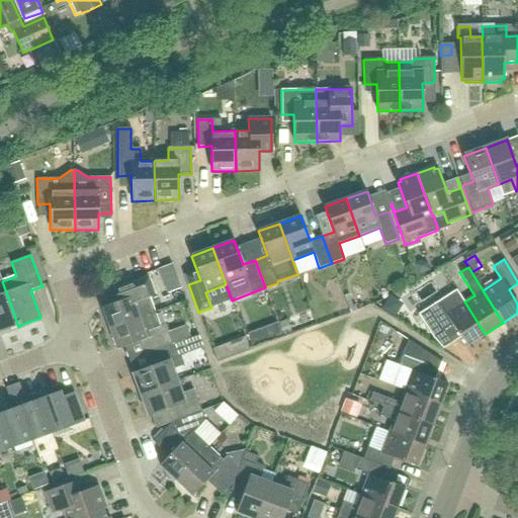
[(102,308),(109,329),(155,313),(149,297),(155,295),(149,278),(124,287),(128,297),(102,308)]
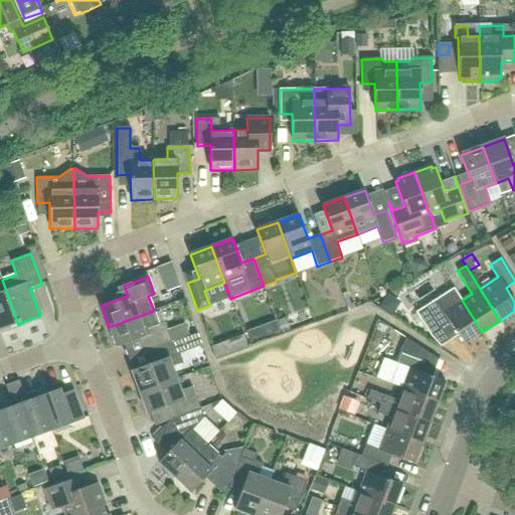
[(0,330),(15,325),(16,325),(18,325),(2,280),(0,280),(0,330)]
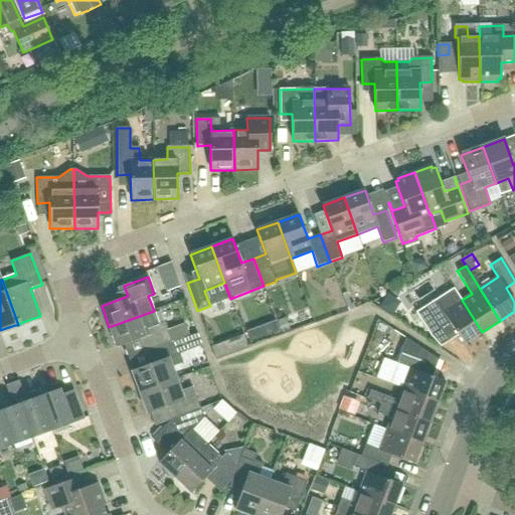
[(463,344),(482,332),(462,300),(454,288),(416,312),(432,336),(450,324),(463,344)]
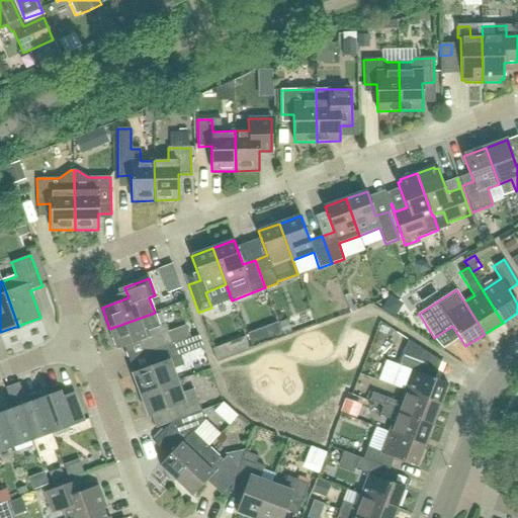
[(160,327),(155,313),(109,329),(117,350),(145,340),(149,352),(172,344),(165,325),(160,327)]
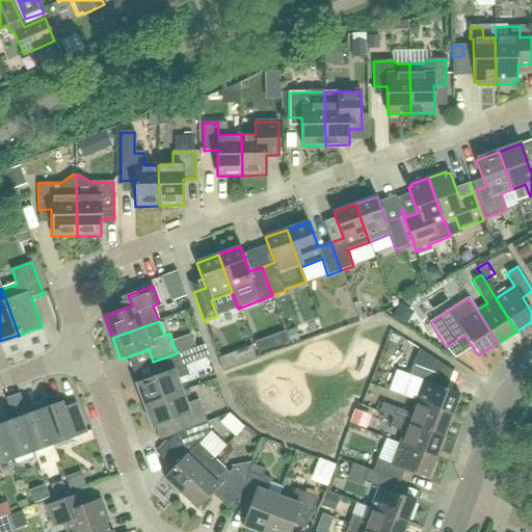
[(136,383),(144,405),(182,392),(178,379),(189,375),(185,366),(192,364),(187,350),(158,361),(162,374),(136,383)]
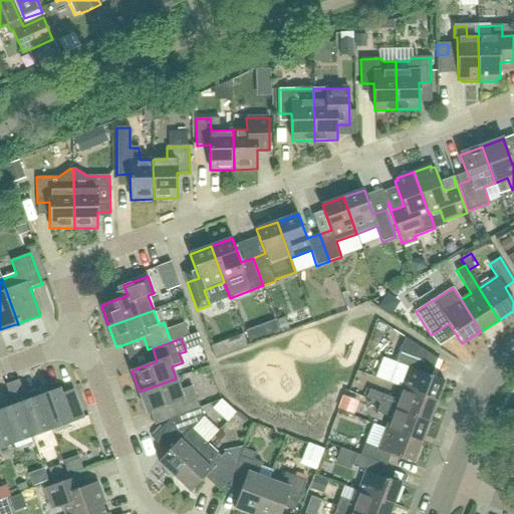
[(422,372),(429,353),(405,338),(396,362),(409,368),(401,389),(436,402),(444,380),(422,372)]
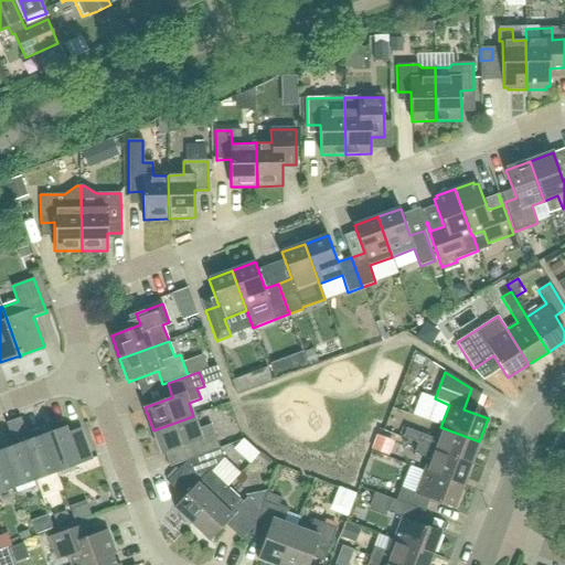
[(200,412),(232,403),(226,383),(204,388),(208,402),(198,404),(200,412)]
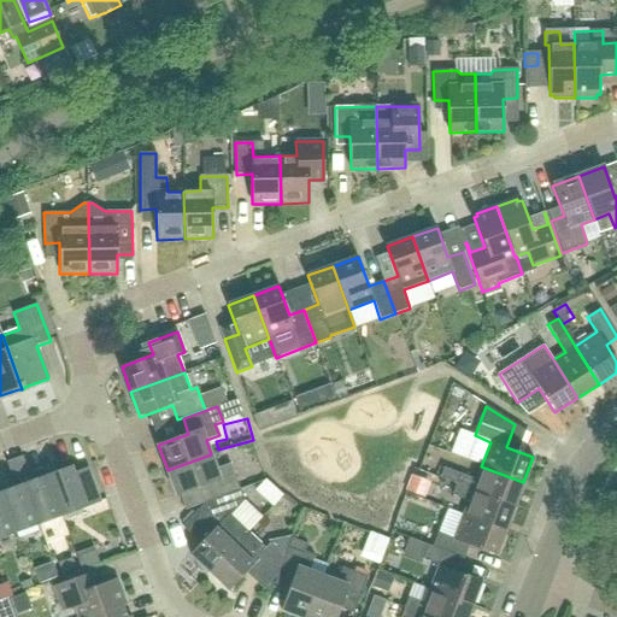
[(211,454),(168,470),(177,497),(207,485),(213,500),(222,497),(240,491),(230,464),(216,469),(211,454)]
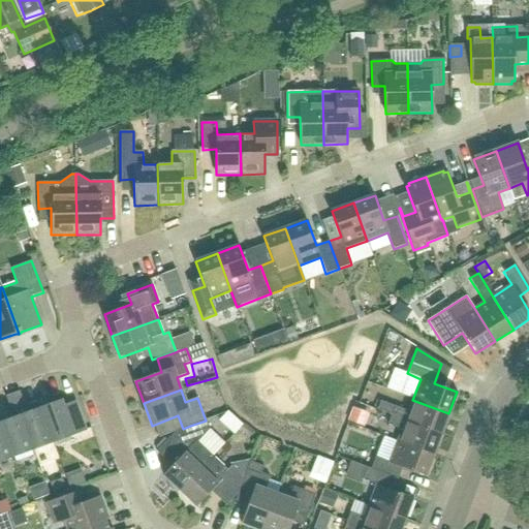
[(12,394),(18,408),(25,405),(20,391),(12,394)]
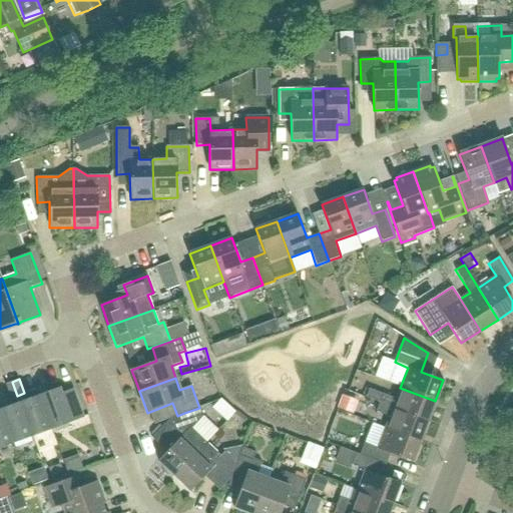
[(17,396),(12,382),(5,384),(10,398),(17,396)]
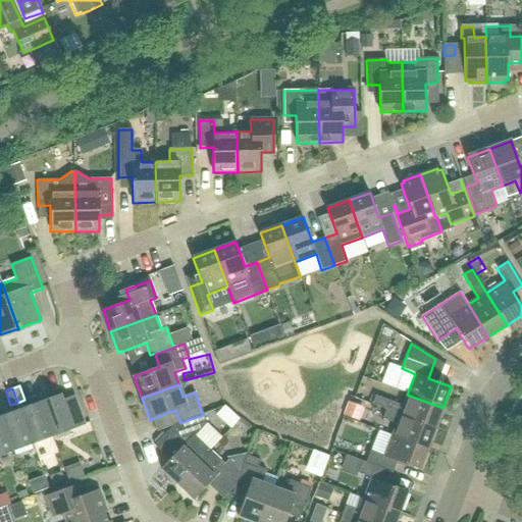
[(385,410),(435,428),(442,408),(407,395),(403,406),(375,396),(372,404),(386,409),(385,410)]
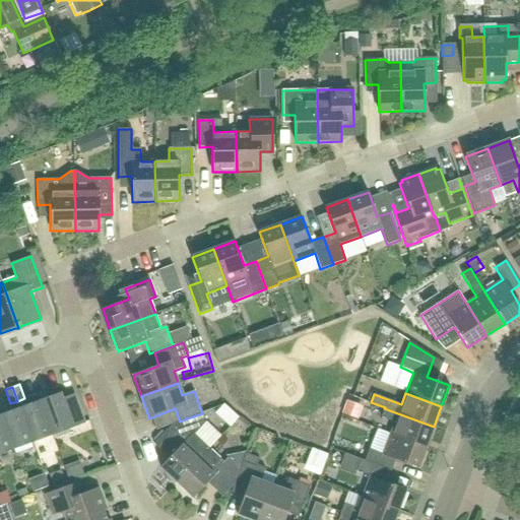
[(40,401),(52,435),(84,423),(74,395),(62,400),(60,394),(40,401)]
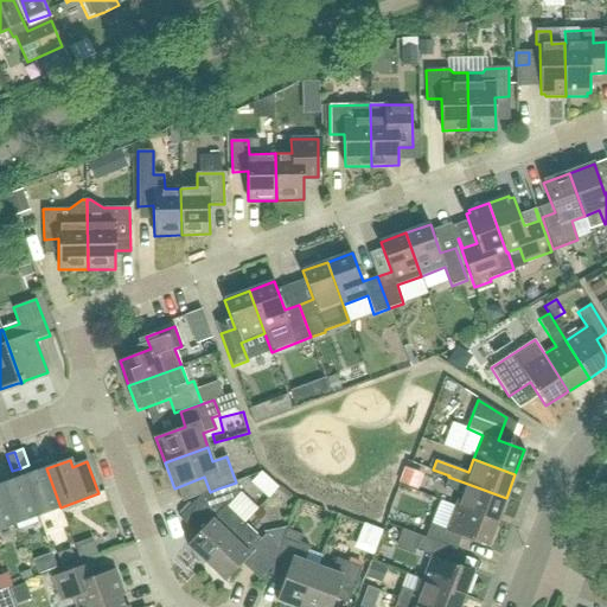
[(61,508),(46,468),(24,477),(38,516),(61,508)]
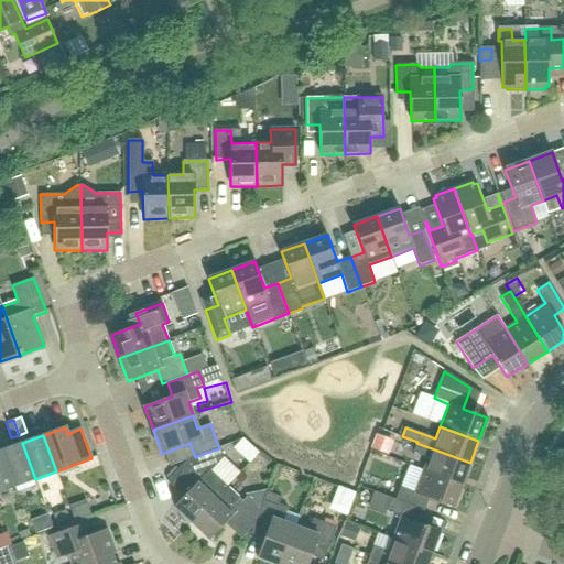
[(379,437),(379,454),(398,455),(399,438),(379,437)]
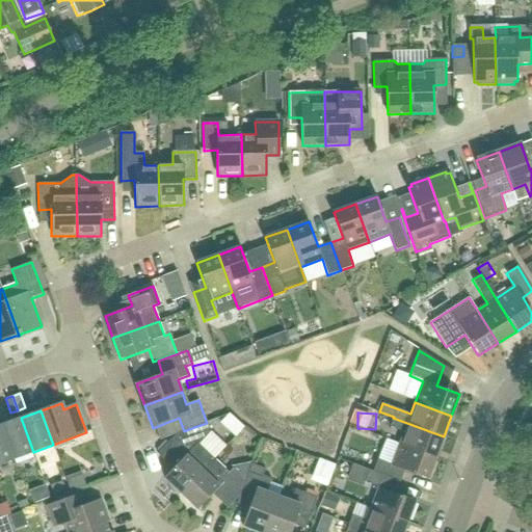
[(1,425),(14,459),(33,452),(21,418),(1,425)]
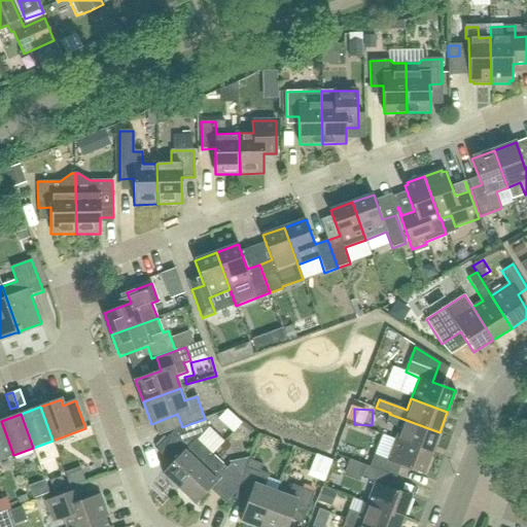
[(399,428),(395,440),(431,454),(440,432),(389,414),(386,423),(399,428)]
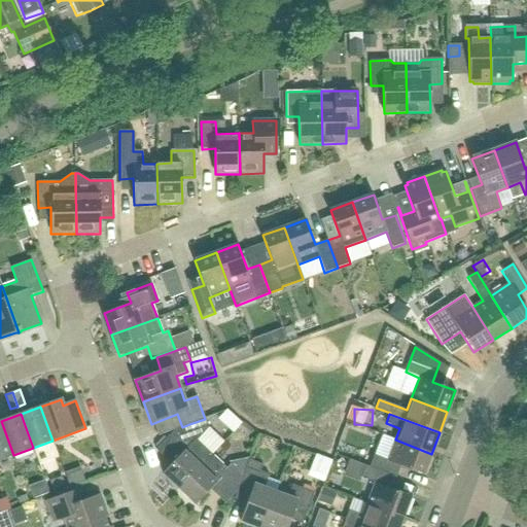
[(174,431),(163,444),(156,450),(171,464),(163,473),(179,489),(212,454),(198,440),(208,428),(205,419),(189,424),(174,431)]
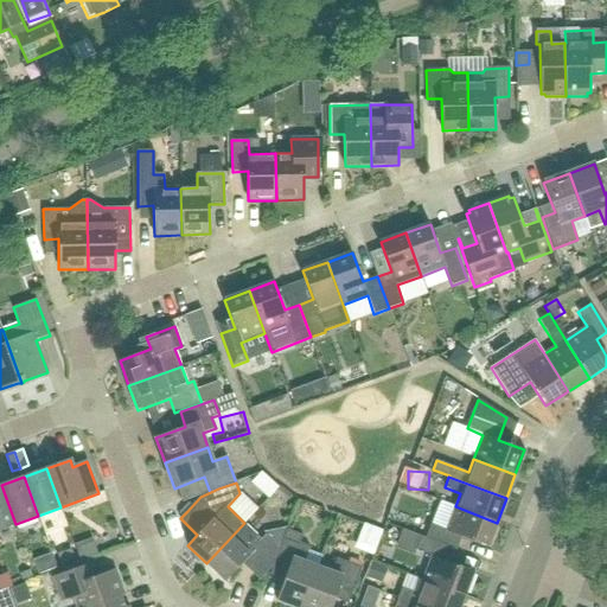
[(0,529),(16,524),(1,485),(0,485),(0,529)]
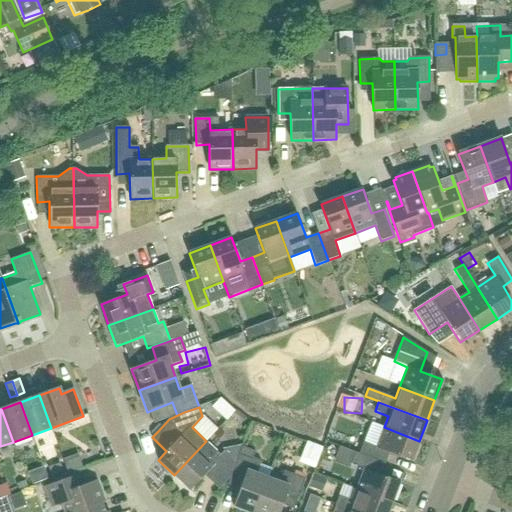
[(207,415),(196,427),(212,442),(223,430),(207,415)]
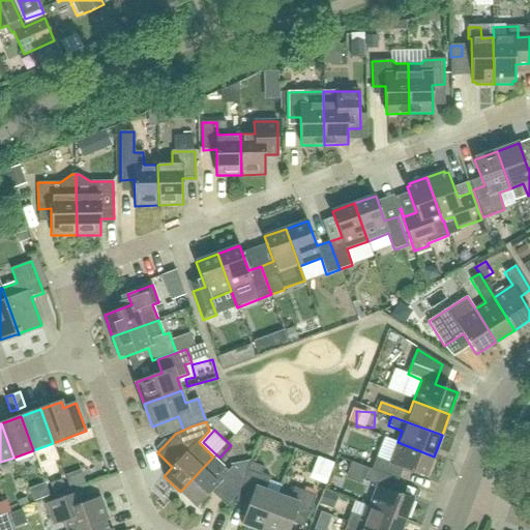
[(394,479),(399,480),(403,469),(425,477),(434,457),(398,442),(389,464),(376,459),(372,470),(394,479)]
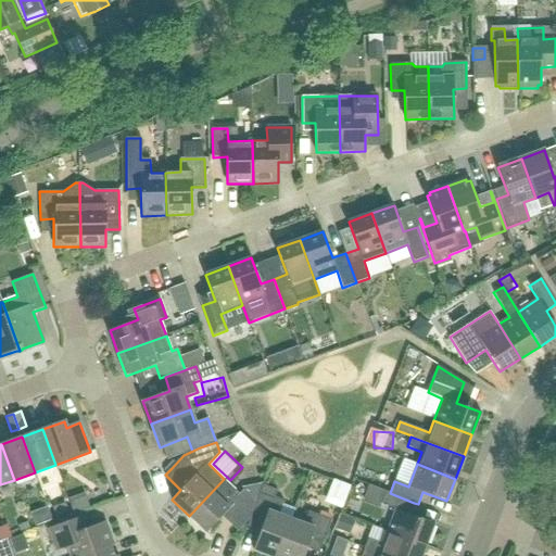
[(224,479),(189,516),(206,532),(227,510),(231,515),(226,520),(238,531),(250,518),(250,517),(256,501),(244,489),(239,493),(224,479)]
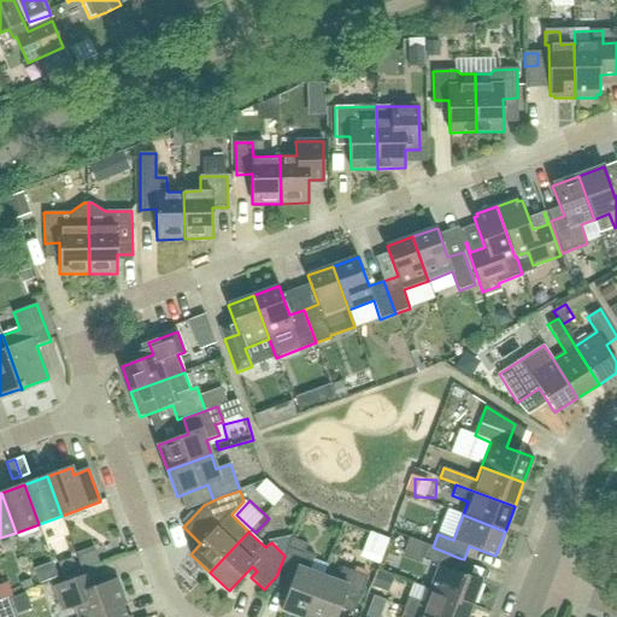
[(375,533),(365,558),(386,566),(395,541),(375,533)]
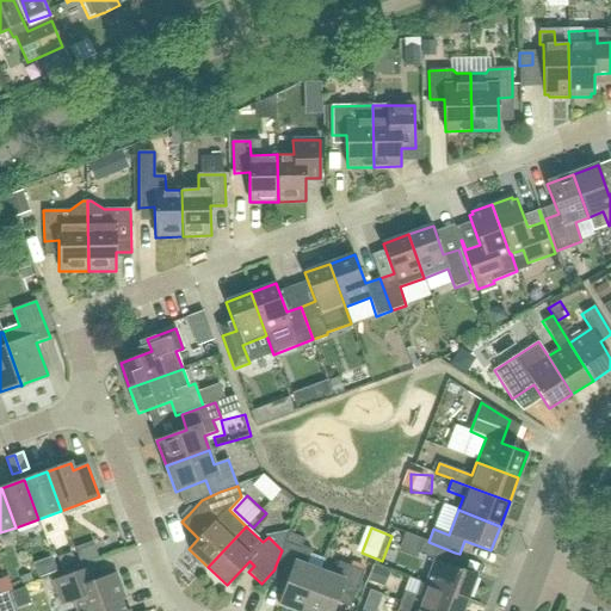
[(282,550),(275,568),(290,574),(278,605),(295,610),(304,610),(320,572),(306,566),(312,551),(301,548),(304,538),(289,532),(282,550)]
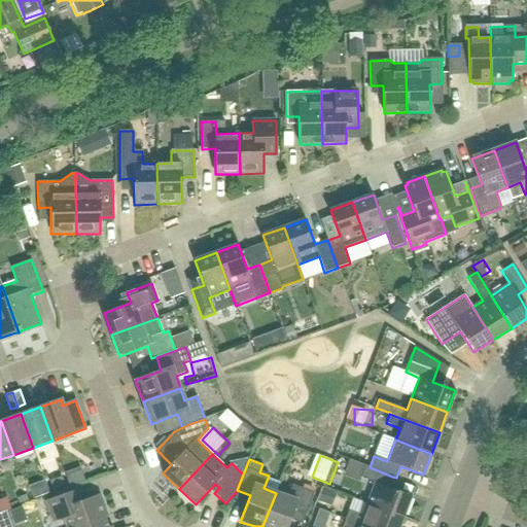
[(102,473),(99,463),(67,473),(71,484),(102,473)]
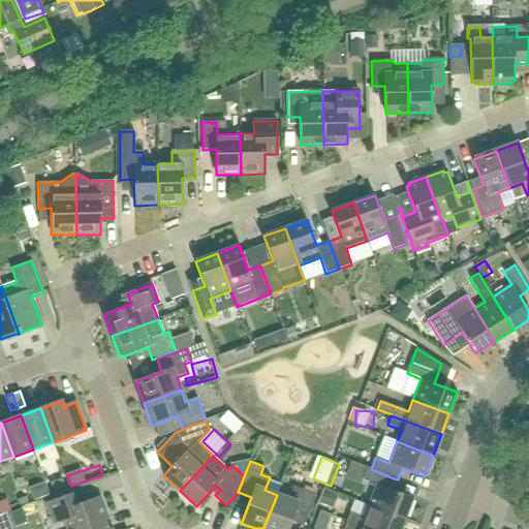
[(376,485),(368,505),(405,520),(412,498),(390,490),(394,478),(371,469),(367,467),(363,479),(376,485)]
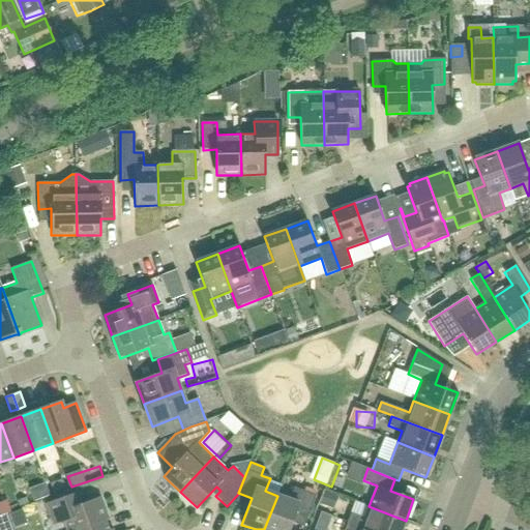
[(290,500),(277,496),(264,529),(289,529),(295,514),(306,519),(316,496),(294,488),(290,500)]
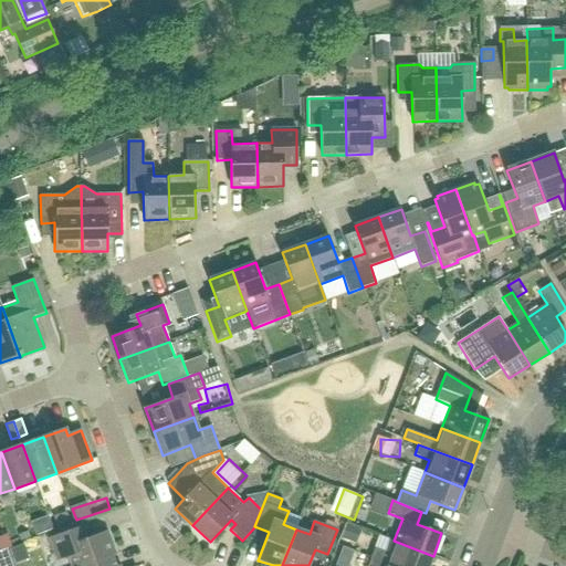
[(69,557),(71,565),(82,565),(112,555),(112,556),(116,555),(107,531),(91,537),(86,524),(50,538),(58,561),(69,557)]
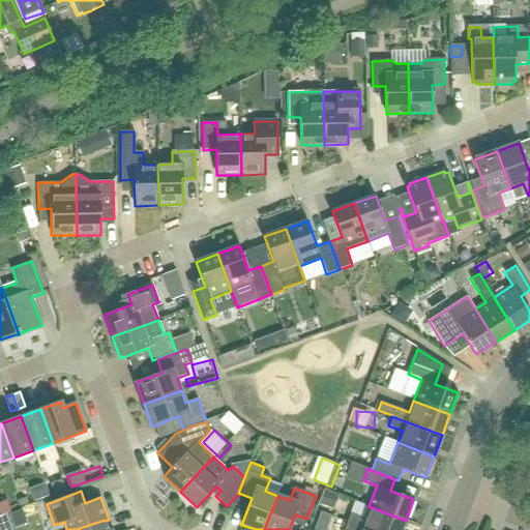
[(366,529),(402,529),(406,521),(369,506),(364,519),(351,513),(347,523),(366,529)]
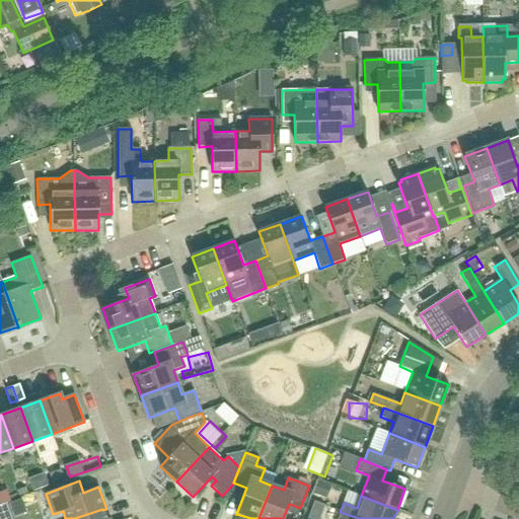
[(0,515),(10,512),(7,504),(0,506),(0,515)]
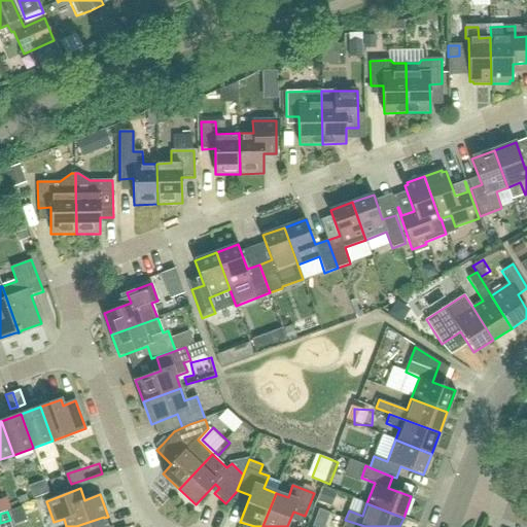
[(113,526),(112,525),(107,526),(104,518),(104,517),(76,526),(113,526)]
